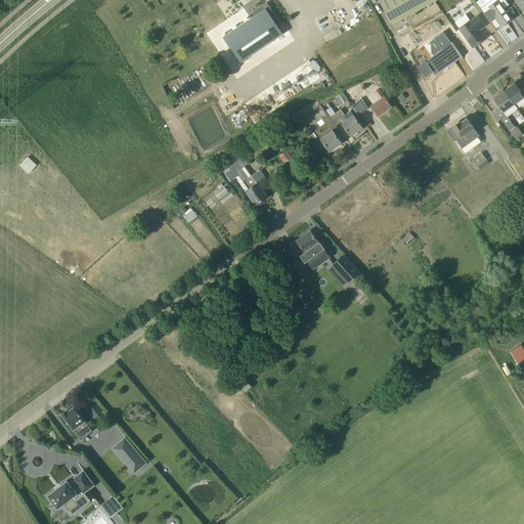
[(395,0),(379,0),(393,25),(405,17),(395,0)]
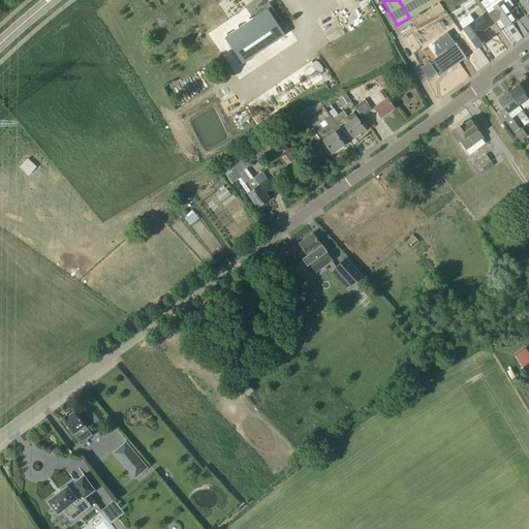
[(399,0),(409,18),(440,0),(399,0)]
